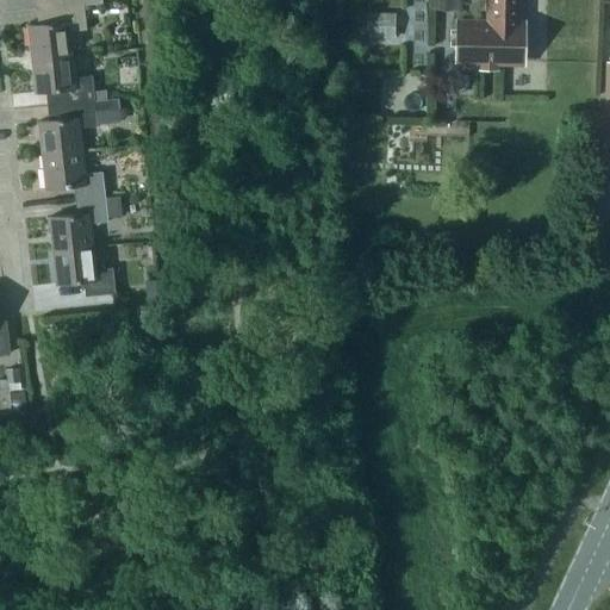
[(460,19),(459,61),(524,62),(526,19),(522,19),(522,0),(485,0),(485,19),(460,19)]
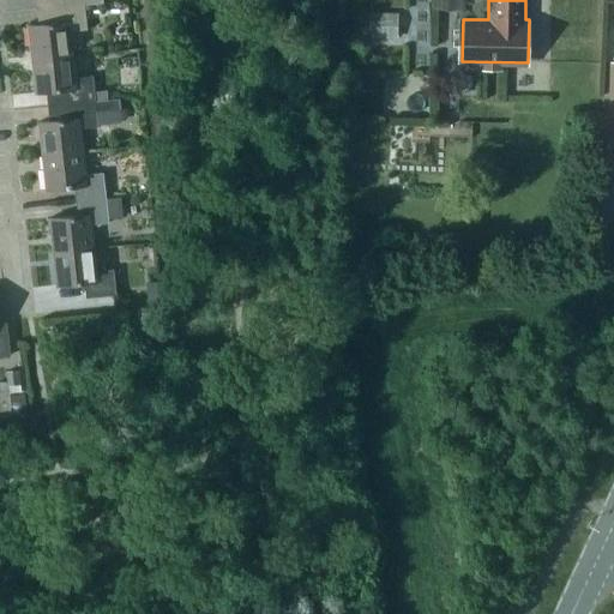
[(89,29),(85,5),(37,11),(40,24),(28,25),(31,60),(74,54),(72,31),(89,29)]
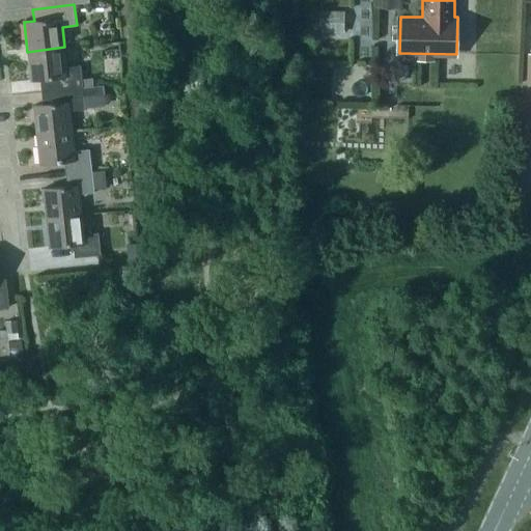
[(322,34),(348,34),(348,9),(322,9),(322,34)]
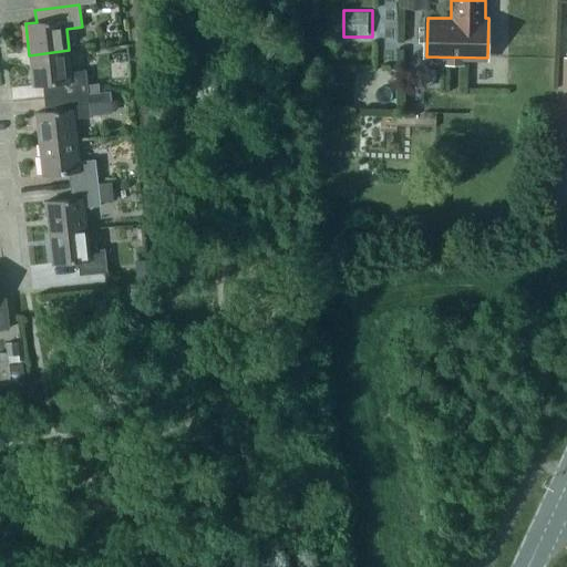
[(89,93),(85,70),(71,72),(69,50),(29,55),(32,85),(42,84),(43,98),(89,93)]
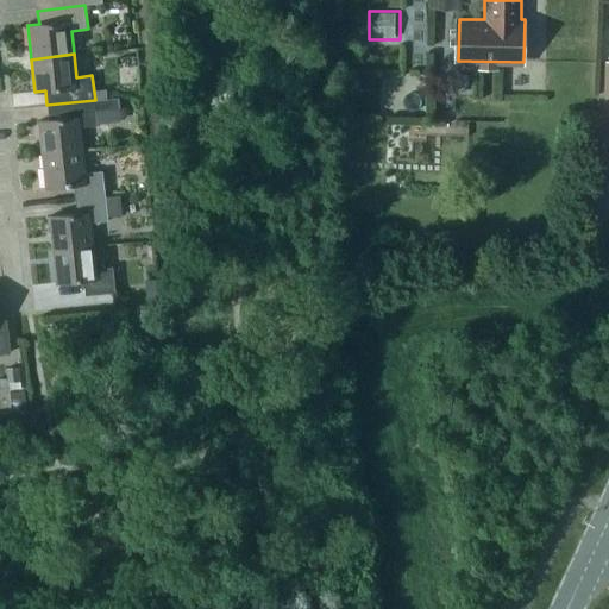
[(83,150),(80,127),(123,123),(120,108),(119,96),(95,100),(46,105),(49,120),(38,121),(42,155),(83,150)]
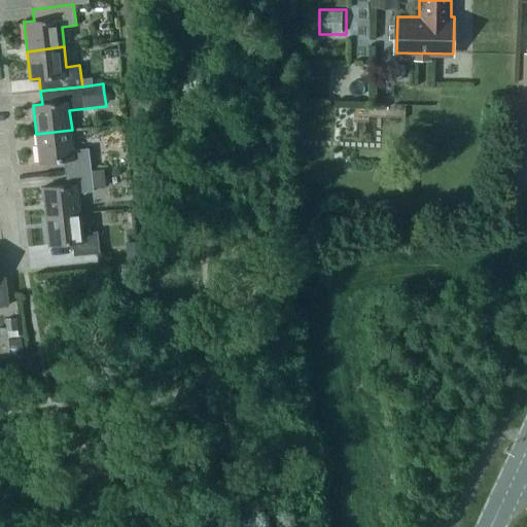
[(64,160),(65,173),(92,170),(89,147),(74,149),(72,130),(36,134),(39,162),(64,160)]
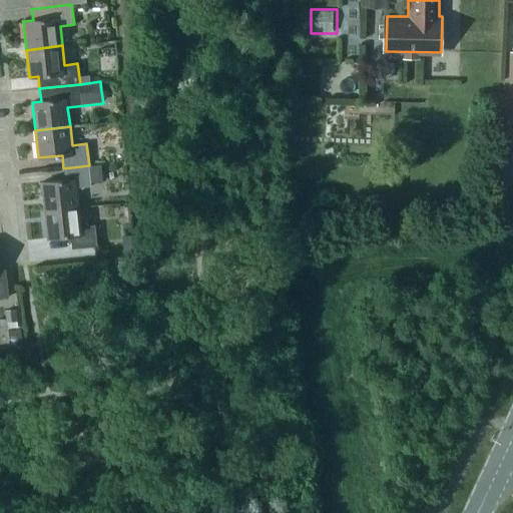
[(101,164),(89,166),(91,182),(102,181),(101,164)]
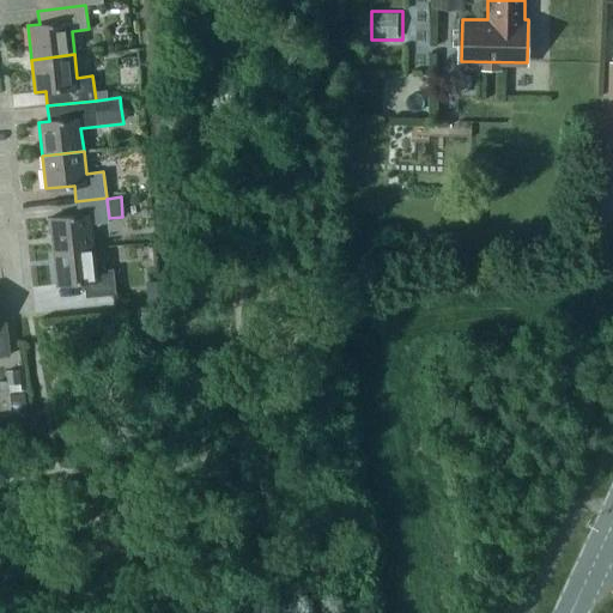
[(107,199),(107,198),(76,201),(78,216),(49,219),(53,253),(95,248),(92,224),(109,223),(109,218),(107,199)]
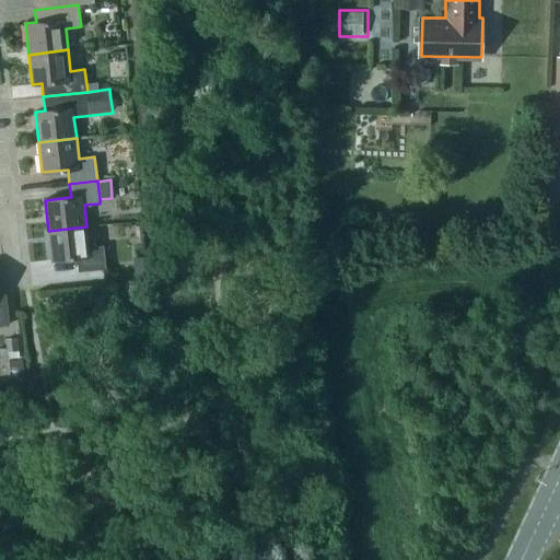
[(89,246),(86,226),(48,231),(51,261),(78,258),(80,271),(106,268),(103,245),(89,246)]
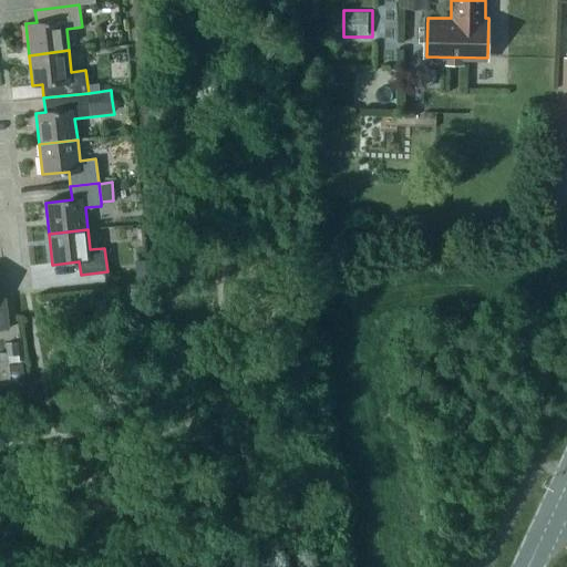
[(148,260),(136,261),(137,278),(151,277),(148,260)]
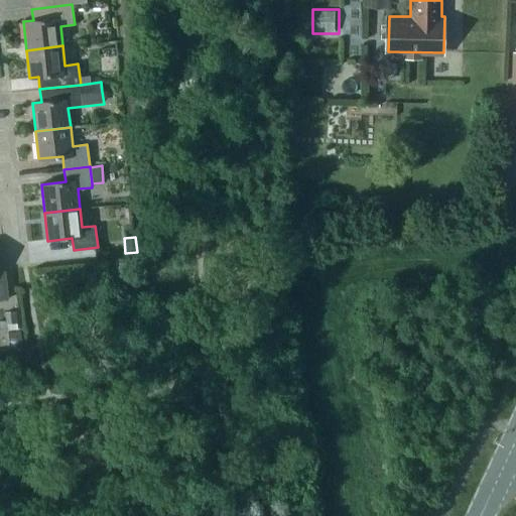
[(0,300),(9,299),(6,271),(0,271),(0,300)]
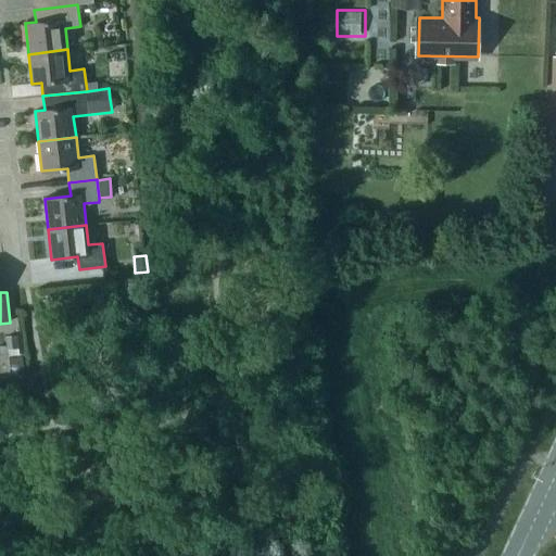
[(19,349),(17,335),(4,337),(5,350),(19,349)]
